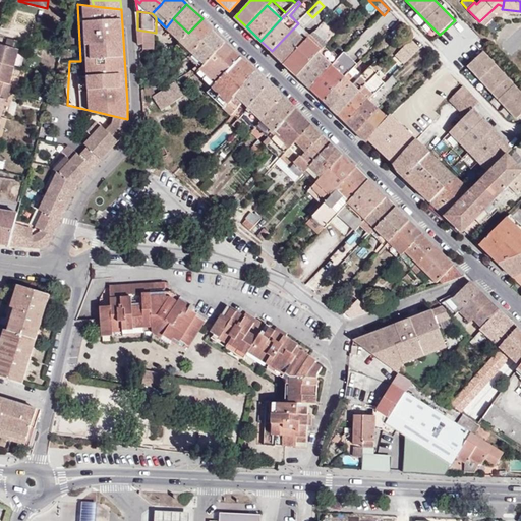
[(298,23),(272,51),(284,62),(311,35),(302,26),(308,20),(304,16),(298,23)]
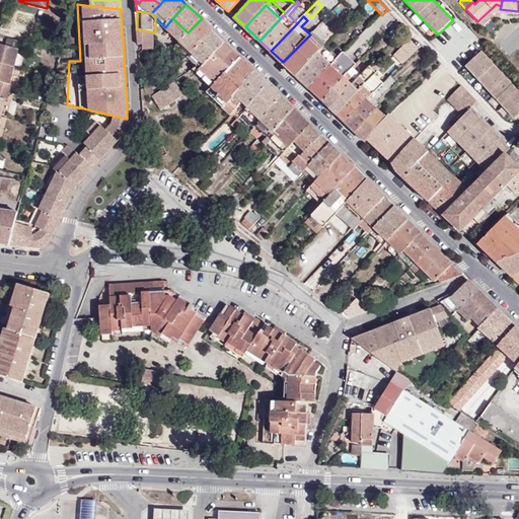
[(178,41),(188,32),(172,18),(165,27),(178,41)]
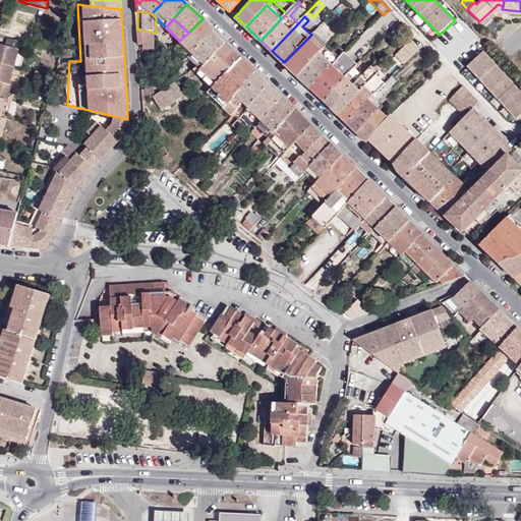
[(187,57),(215,30),(203,18),(188,33),(179,41),(175,45),(187,57)]
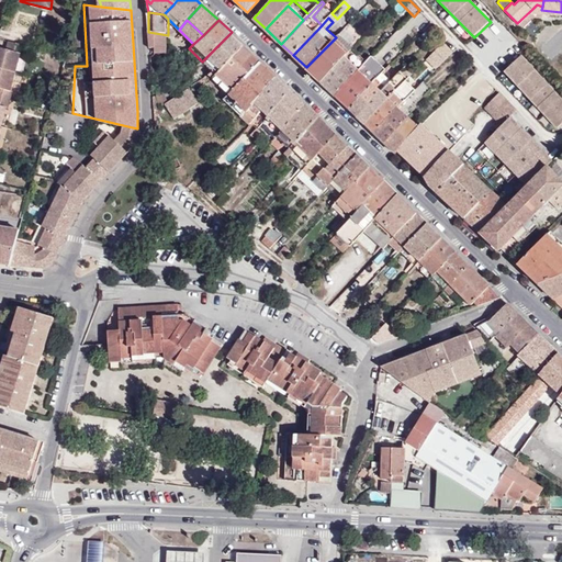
[(168,48),(168,35),(148,32),(150,55),(157,55),(157,48),(168,48)]
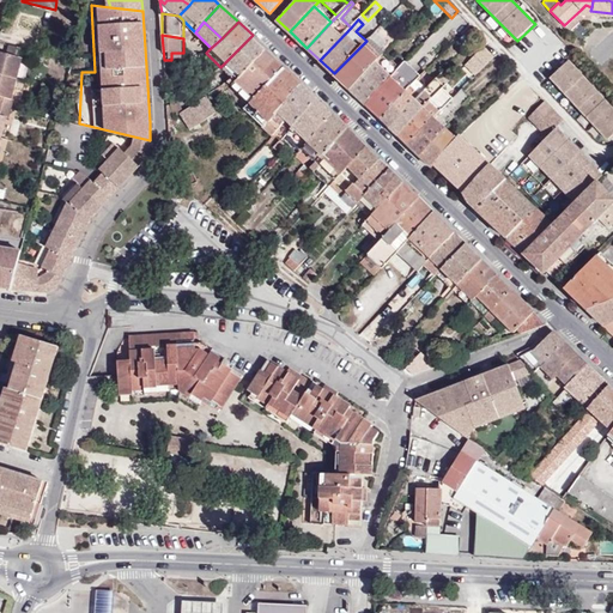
[(236,80),(266,49),(253,35),(220,67),(223,68),(213,74),(223,83),(225,80),(231,76),(236,80)]
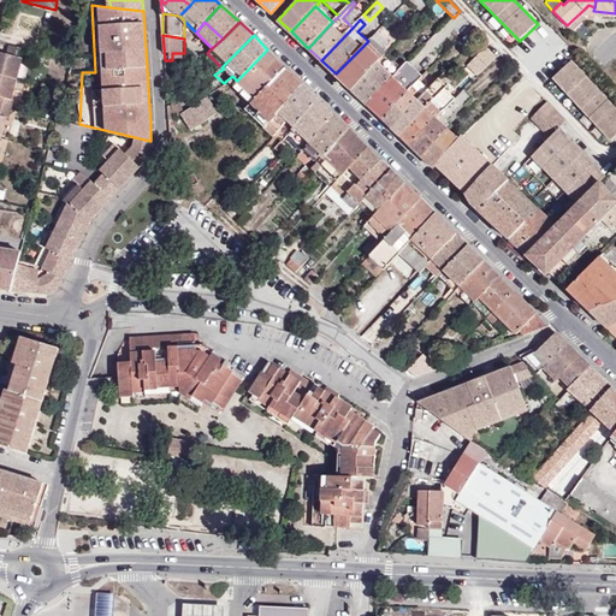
[(384,55),(368,41),(336,73),(354,89),(378,63),(384,55)]
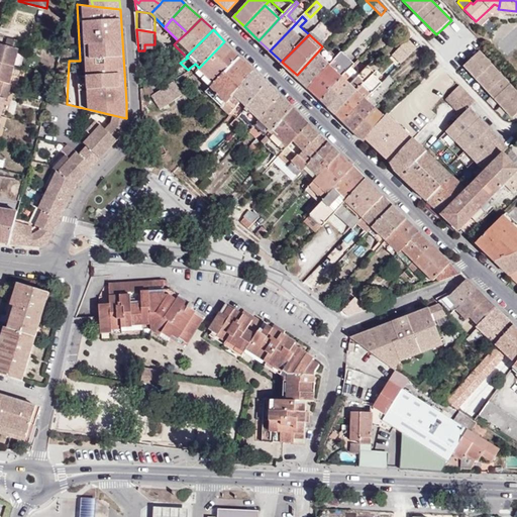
[(0,42),(0,62),(15,66),(19,49),(22,48),(22,41),(7,38),(6,45),(0,42)]
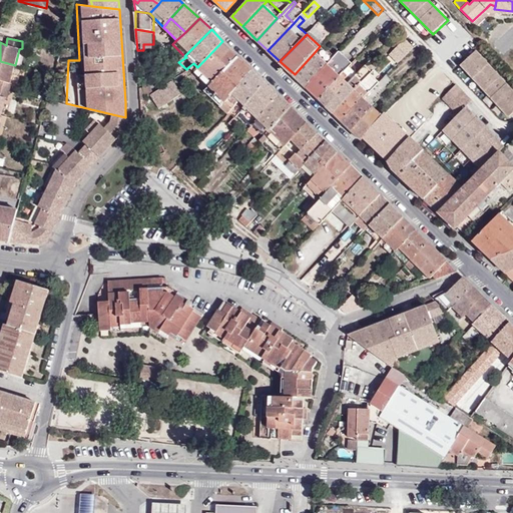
[(208,86),(238,57),(222,41),(197,67),(193,71),(208,86)]
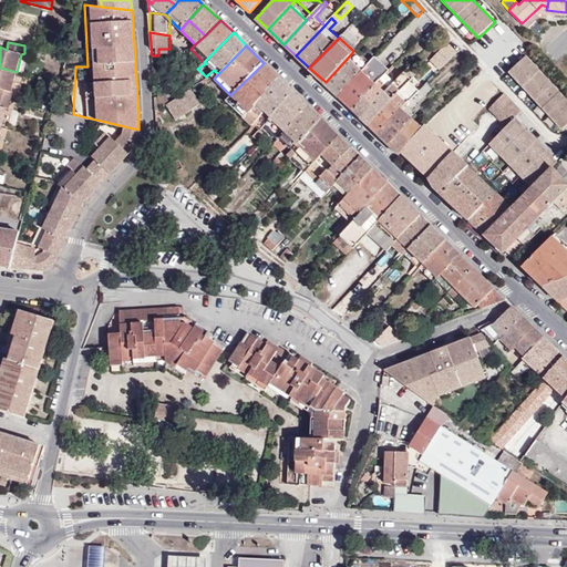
[(361,71),(362,72),(340,96),(352,107),(390,70),(375,57),(361,71)]
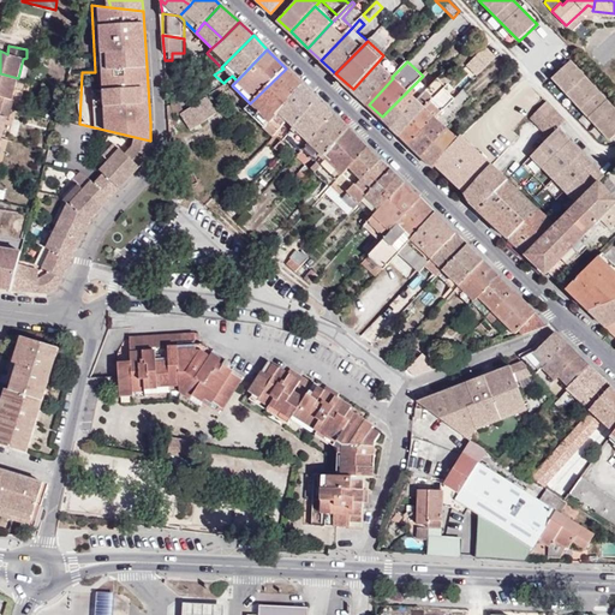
[(392,77),(377,63),(353,89),(369,105),(393,78),(392,77)]
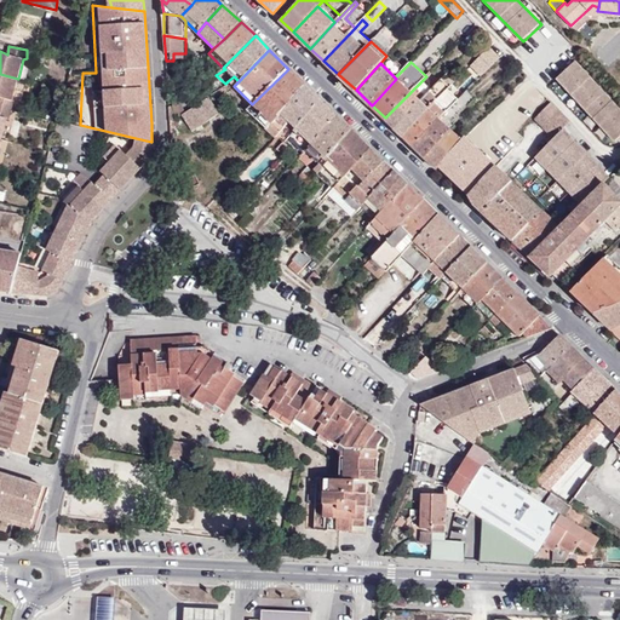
[(557,80),(616,142),(619,138),(619,109),(575,63),(557,80)]
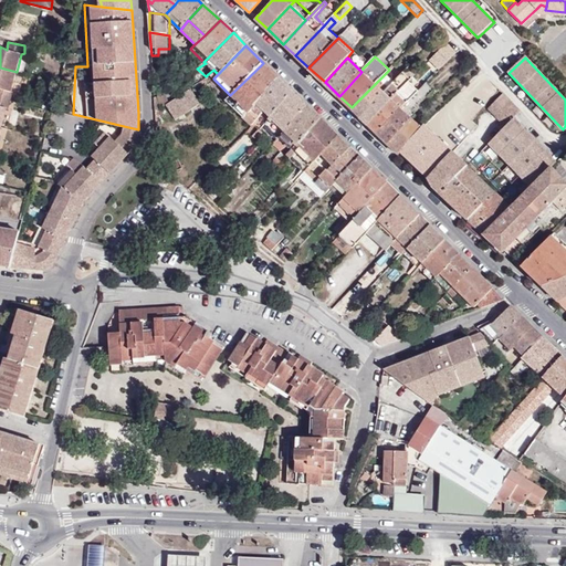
[(384,93),(360,116),(368,124),(396,95),(418,74),(411,67),(417,63),(416,61),(394,84),(387,90),(384,93)]
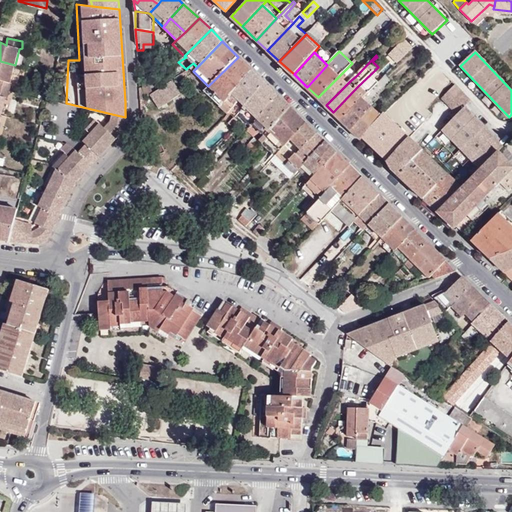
[(229,98),(253,72),(238,57),(208,86),(203,91),(228,114),(237,105),(229,98)]
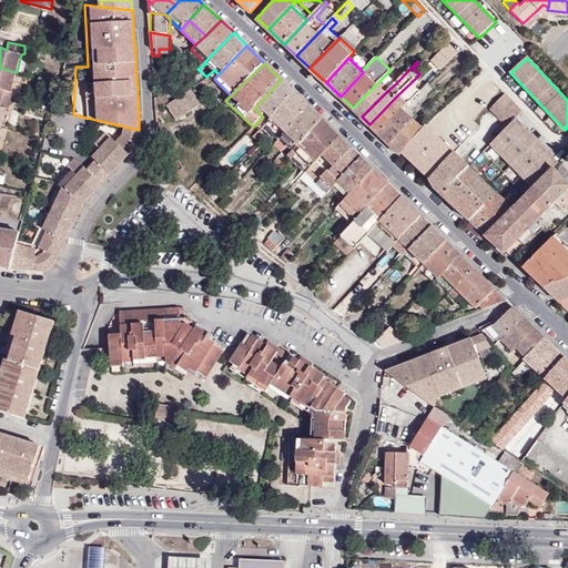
[(0,84),(3,72),(14,74),(17,72),(0,68),(0,84)]
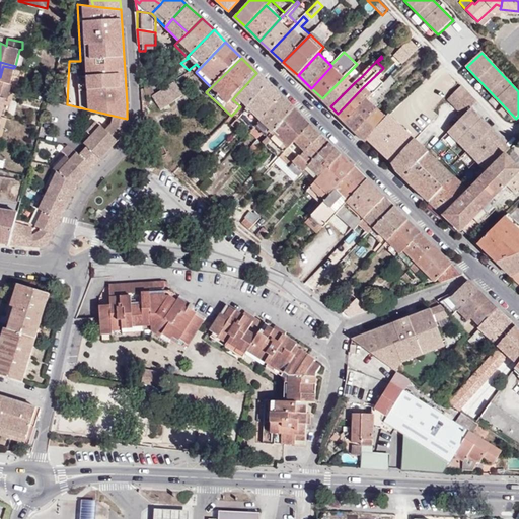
[(360,62),(357,64),(322,98),(330,106),(352,85),(348,81),(350,78),(355,82),(361,77),(358,74),(366,67),(360,62)]
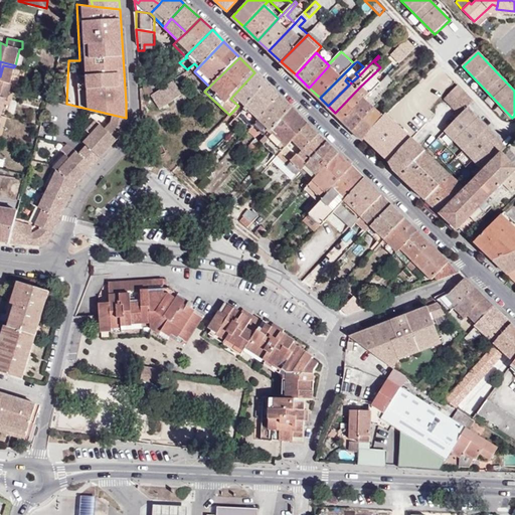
[(0,76),(0,89),(8,92),(12,82),(9,80),(13,67),(3,65),(0,76)]
